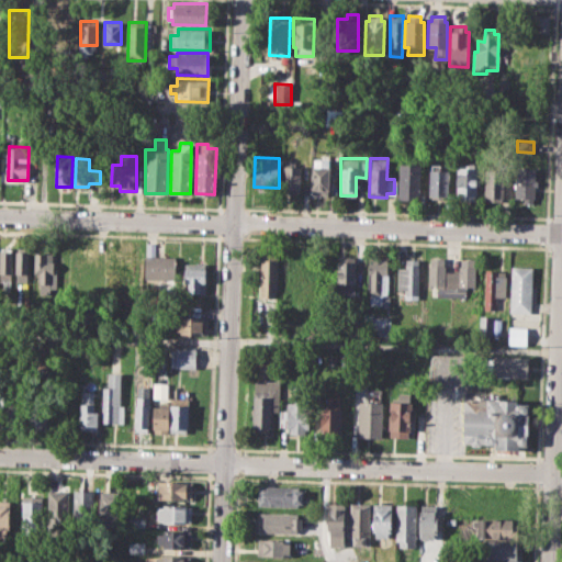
[(398,199),(398,164),(409,164),(409,158),(420,158),(419,199),(398,199)]
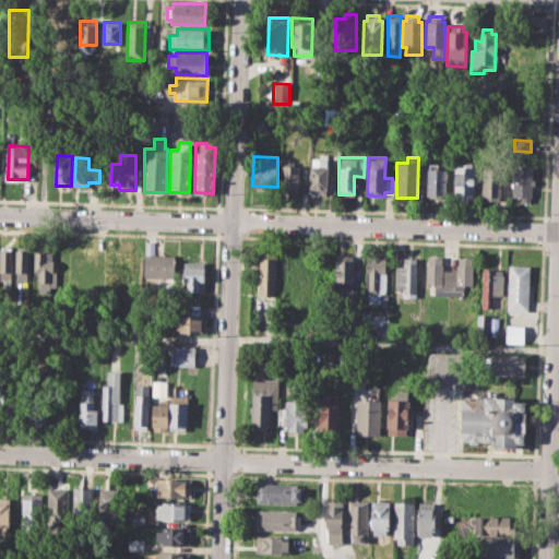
[(426,197),(426,162),(437,162),(437,167),(445,167),(445,198),(426,197)]
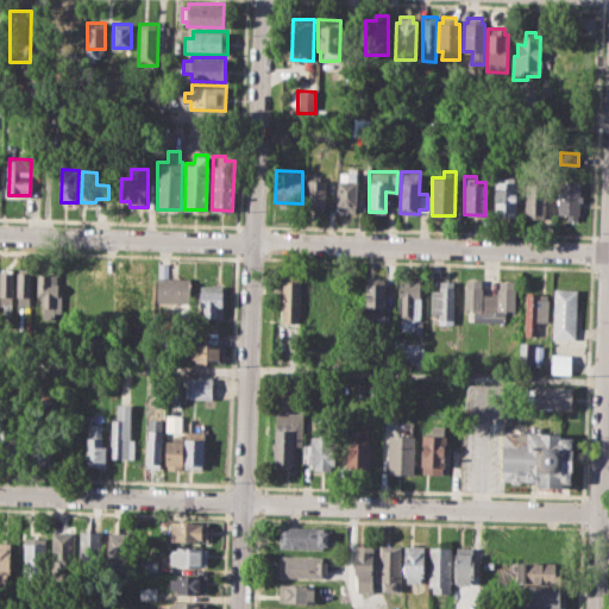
[(494,217),(495,181),(500,182),(500,176),(519,176),(518,217),(494,217)]
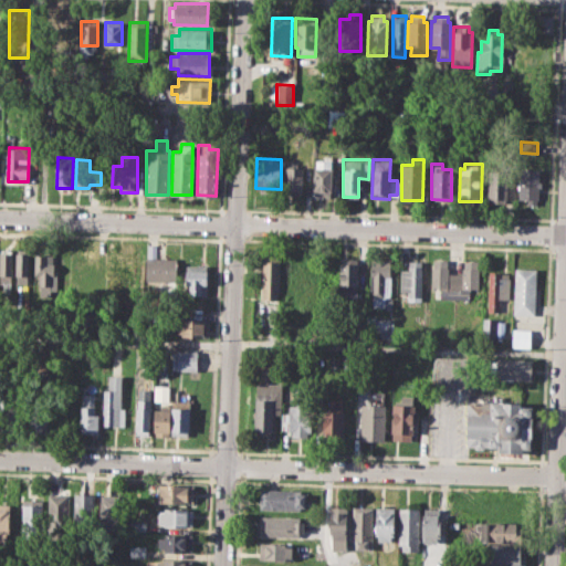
[(285,166),(303,167),(302,195),(284,195),(285,166)]
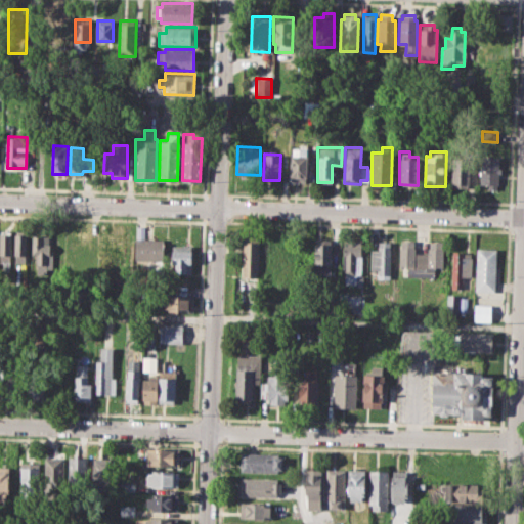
[(291,155),(307,155),(307,182),(290,182),(291,155)]
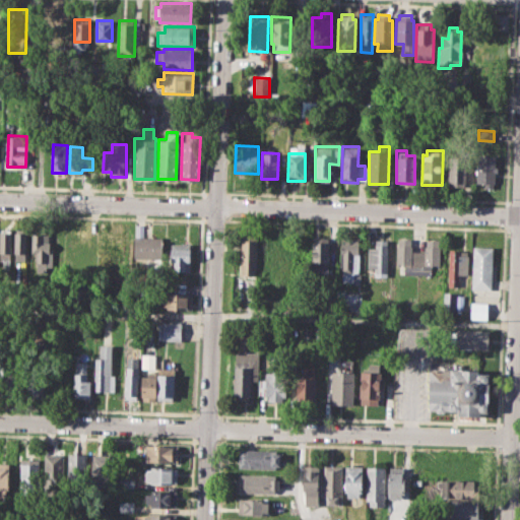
[(476,181),(477,154),(497,154),(496,165),(499,165),(499,173),(495,173),(495,182),(492,182),(492,187),(485,187),(485,182),(476,181)]
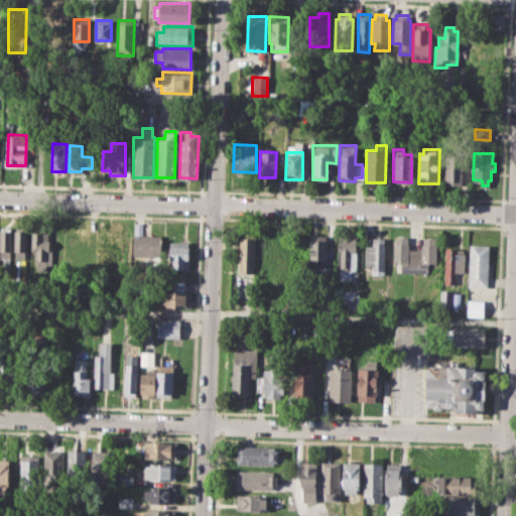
[(443,183),(444,155),(463,156),(463,184),(443,183)]
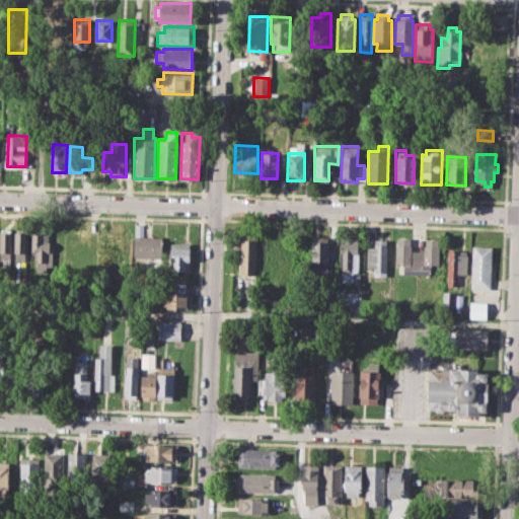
[(0,228),(11,228),(11,261),(0,260),(0,228)]
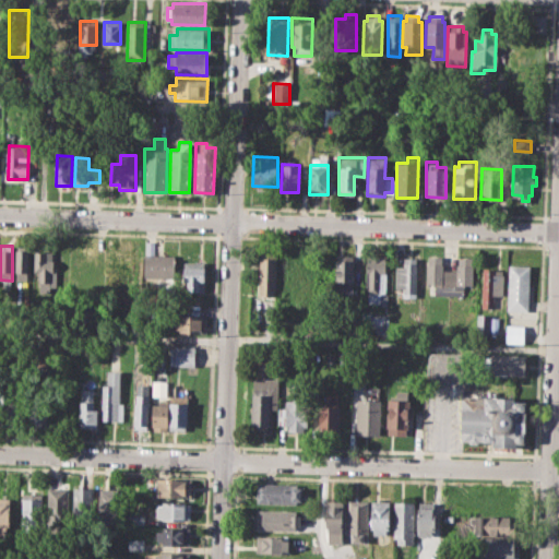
[(70,247),(93,247),(92,264),(97,264),(97,281),(82,280),(82,268),(70,268),(70,247)]
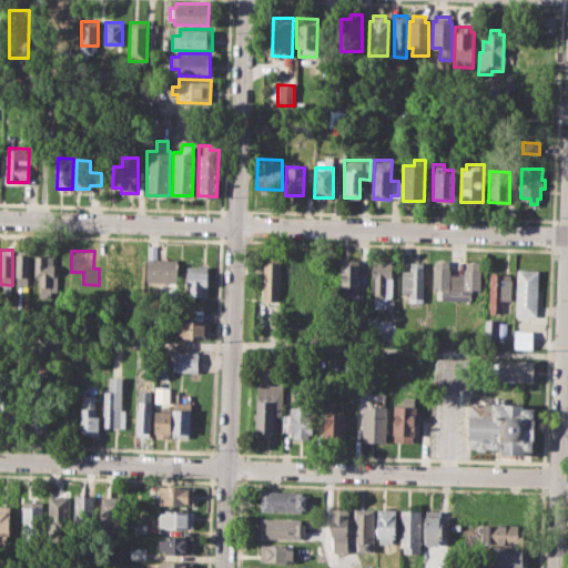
[(17,253),(31,253),(30,286),(17,286),(17,253)]
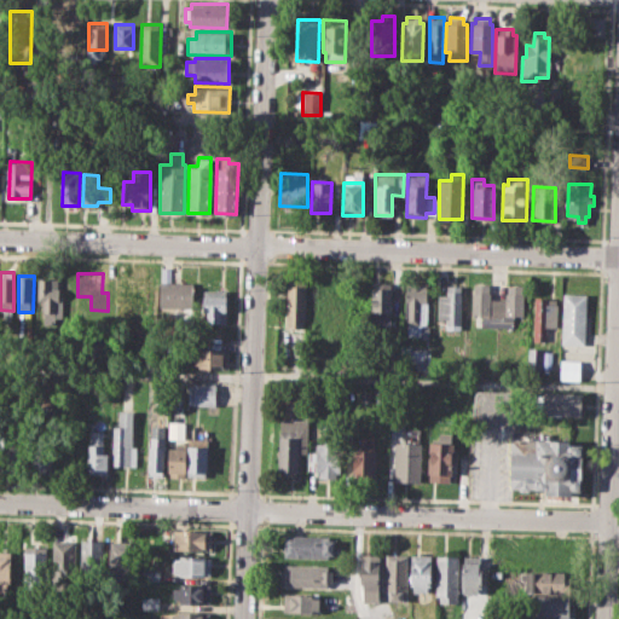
[(41,278),(59,278),(58,313),(41,312),(41,278)]
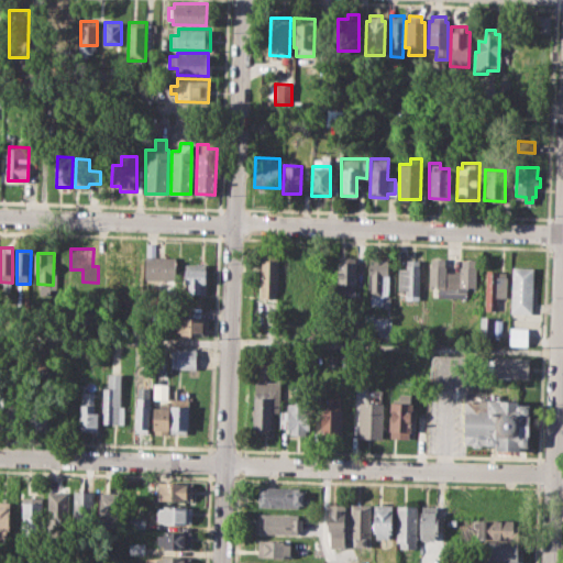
[(280,290),(280,254),(296,254),(295,291),(280,290)]
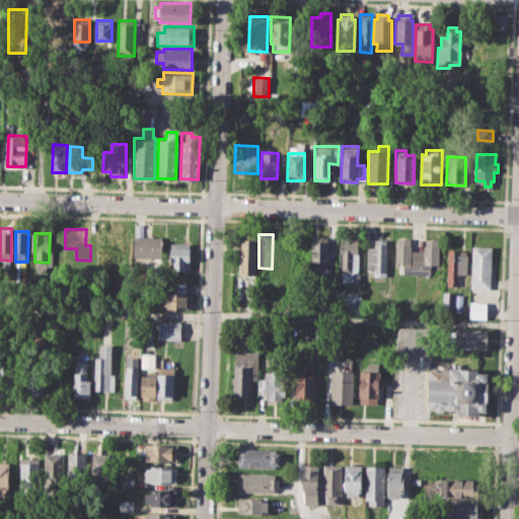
[(97,235),(114,236),(114,244),(119,244),(118,266),(105,265),(105,252),(97,252),(97,235)]
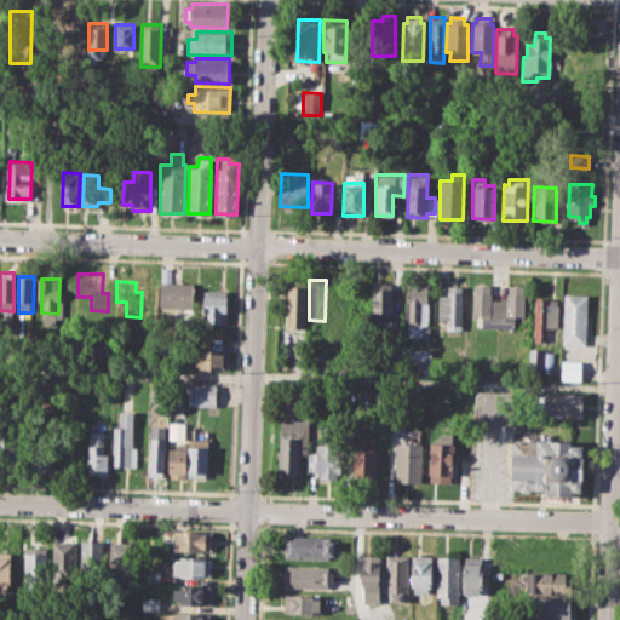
[(161,281),(193,282),(193,309),(160,308),(161,281)]
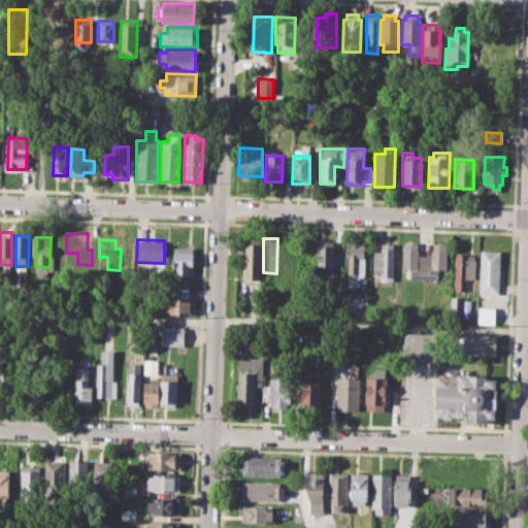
[(317,276),(318,239),(333,240),(332,276),(317,276)]
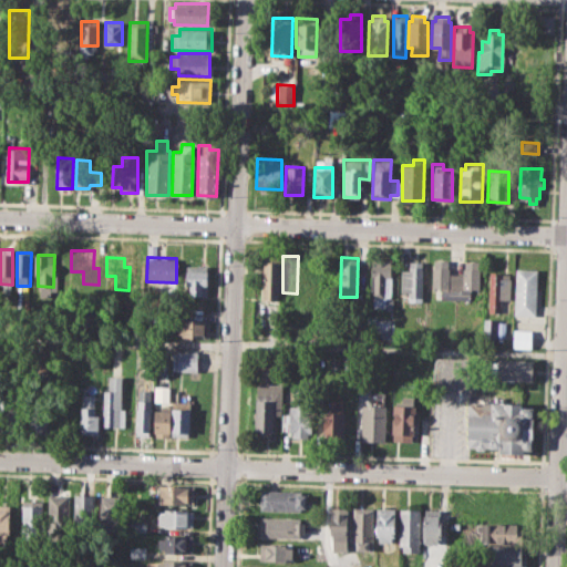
[(370,288),(370,259),(392,259),(391,297),(385,297),(385,307),(373,307),(373,288),(370,288)]
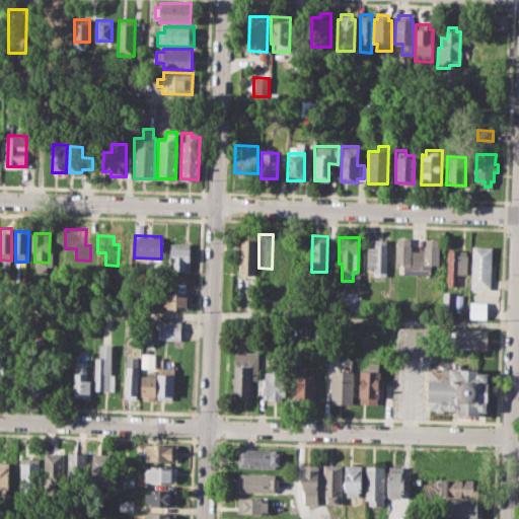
[(367,246),(374,246),(374,237),(387,238),(386,277),(372,277),(373,267),(367,267),(367,246)]
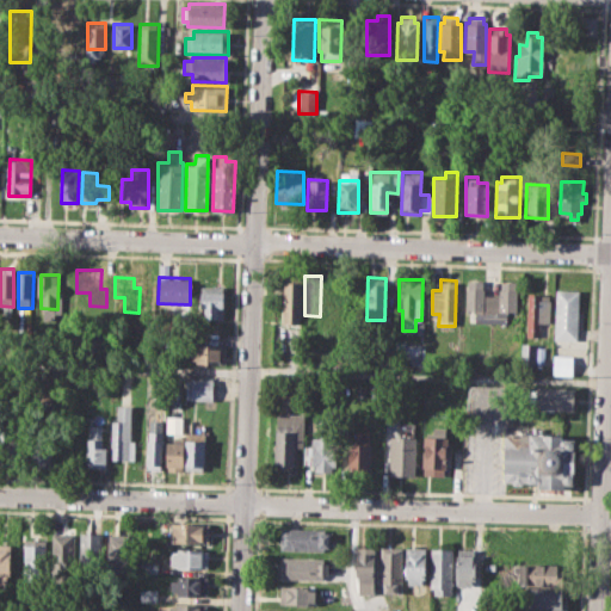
[(466,308),(467,279),(482,279),(482,294),(497,295),(498,279),(517,281),(517,312),(507,312),(507,322),(474,322),(475,308),(466,308)]
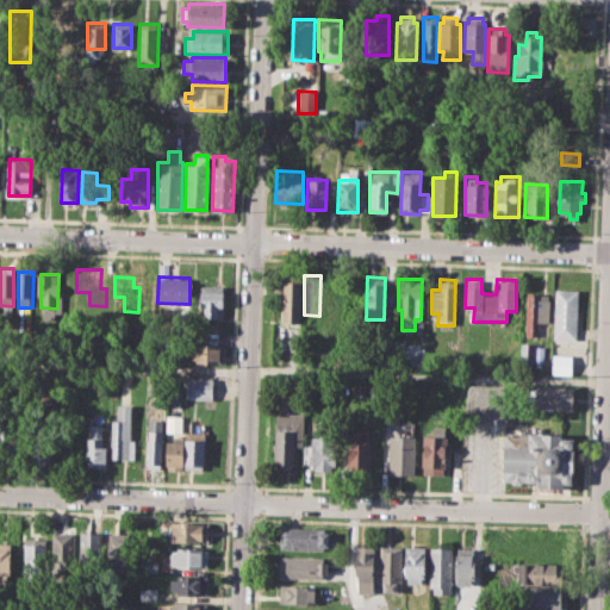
[(282,280),(302,280),(300,324),(281,324),(282,280)]
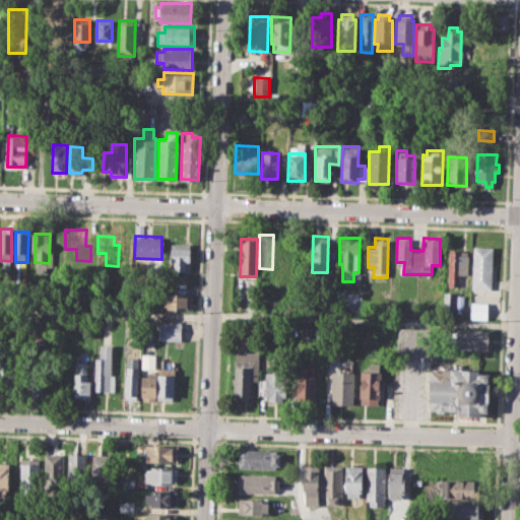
[(171,242),(190,243),(190,271),(175,271),(175,260),(171,260),(171,242)]
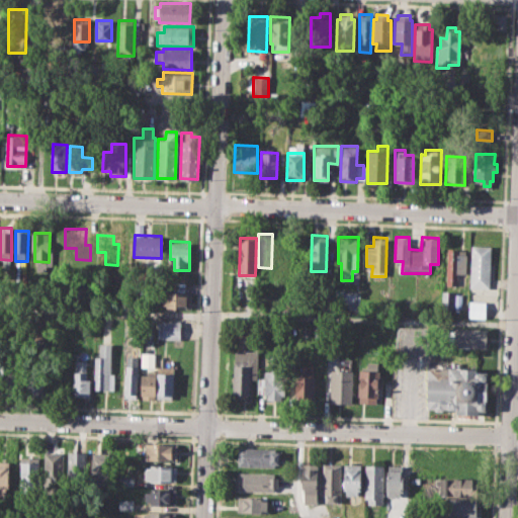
[(469,287),(471,244),(491,245),(489,287),(469,287)]
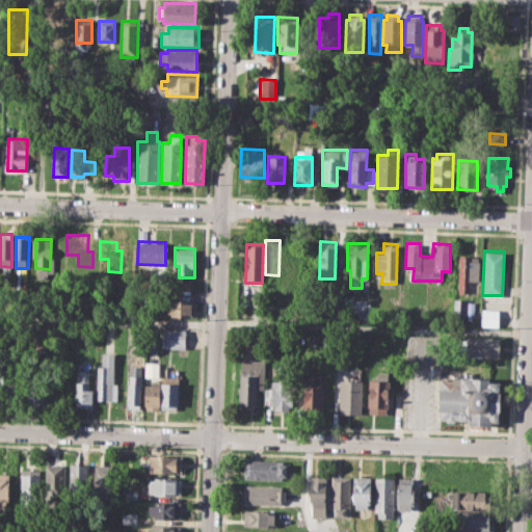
[(458,292),(459,255),(479,256),(478,281),(469,281),(469,293),(458,292)]
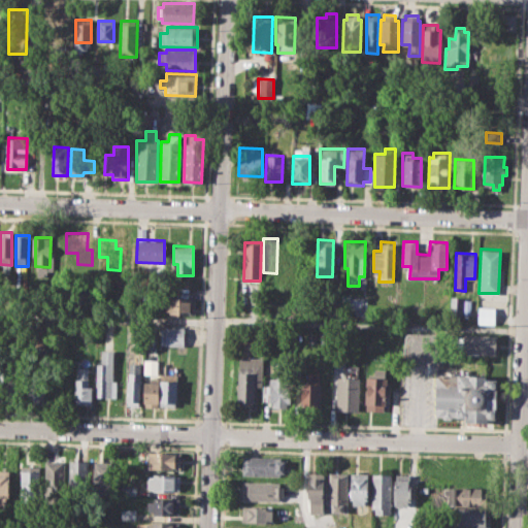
[(342,295),(367,295),(367,314),(341,312),(342,295)]
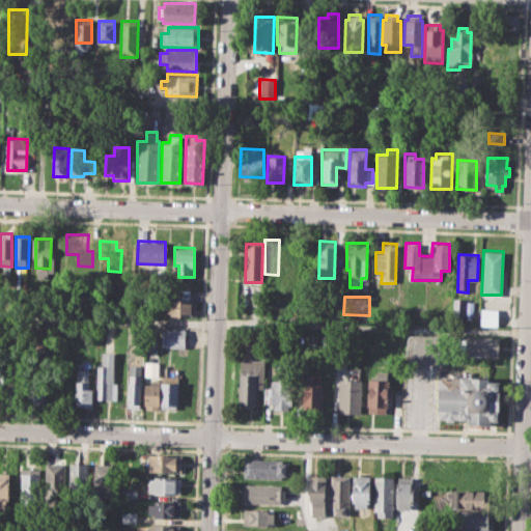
[(166,298),(197,299),(196,316),(166,315),(166,298)]
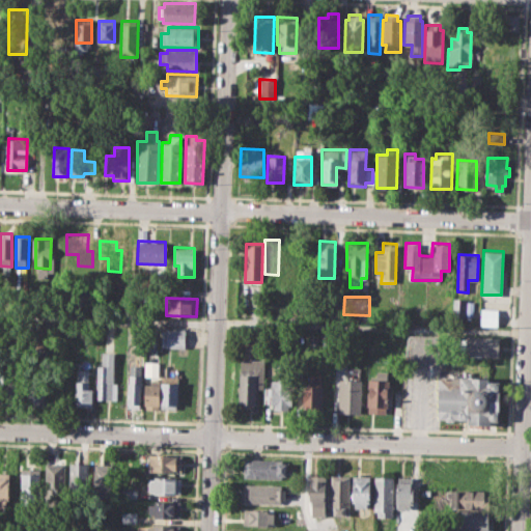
[(452,298),(467,298),(466,302),(474,302),(473,316),(452,315),(452,298)]
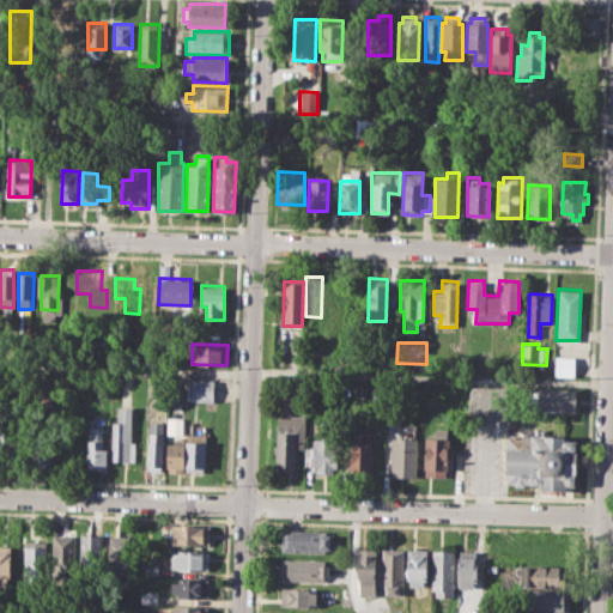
[(554,356),(575,356),(575,376),(553,375),(554,356)]
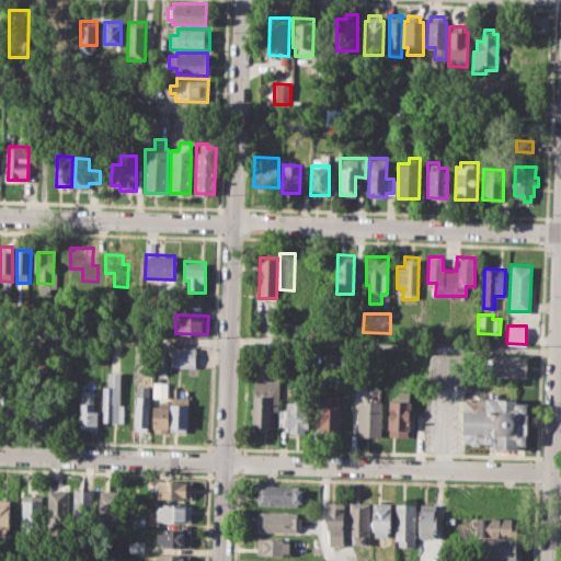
[(175,345),(196,345),(195,367),(175,366),(175,345)]
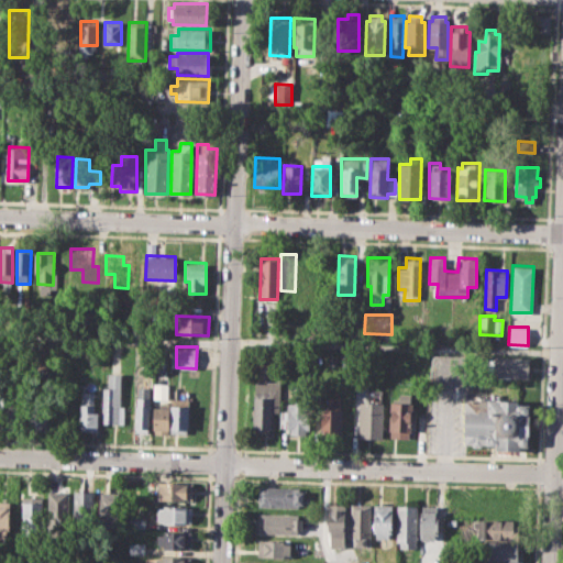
[(494,355),(530,357),(529,377),(493,376),(494,355)]
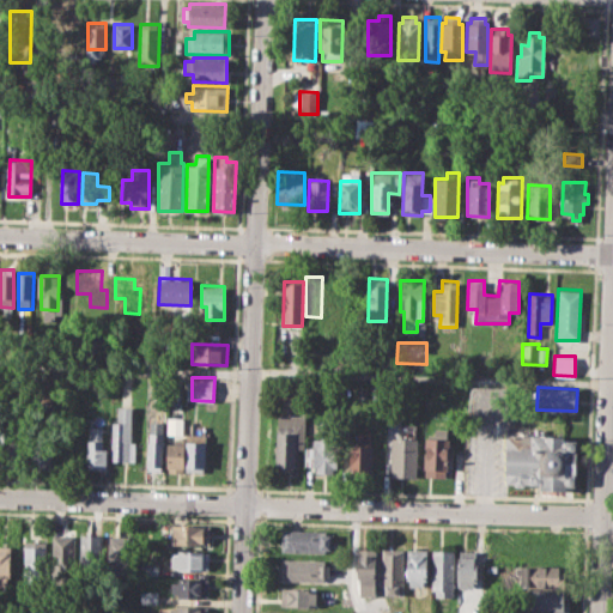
[(111,460),(114,420),(120,422),(120,405),(132,406),(131,439),(135,439),(135,461),(111,460)]
